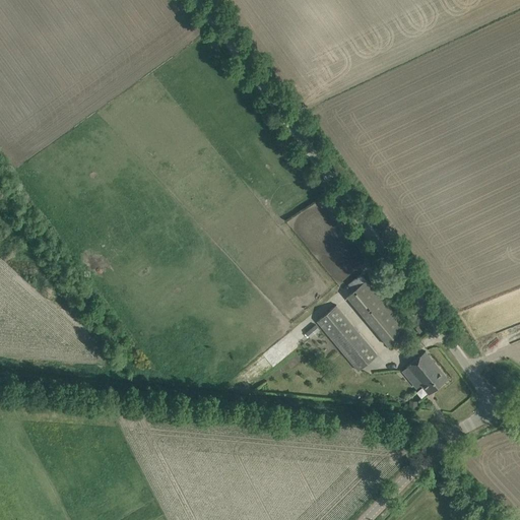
[(361,273),(348,283),(353,290),(367,280),(361,273)]
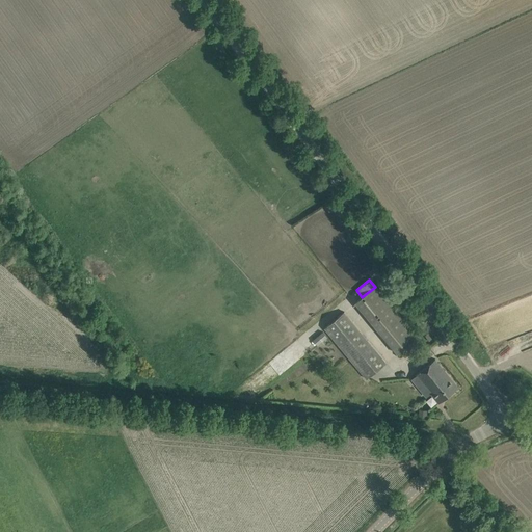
[(417,338),(375,287),(362,297),(355,302),(397,353),(417,338)]
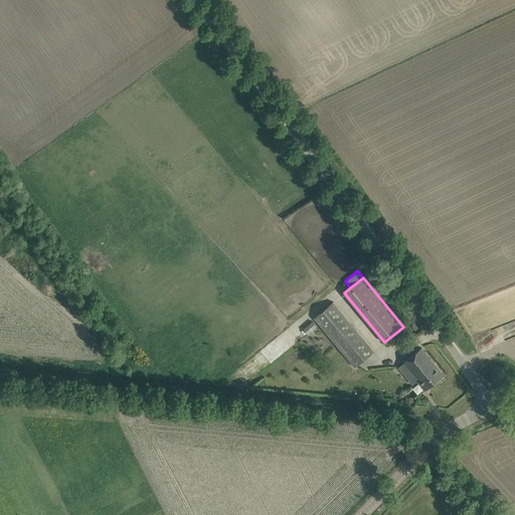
[(314,318),(355,366),(374,351),(333,302),(314,318)]
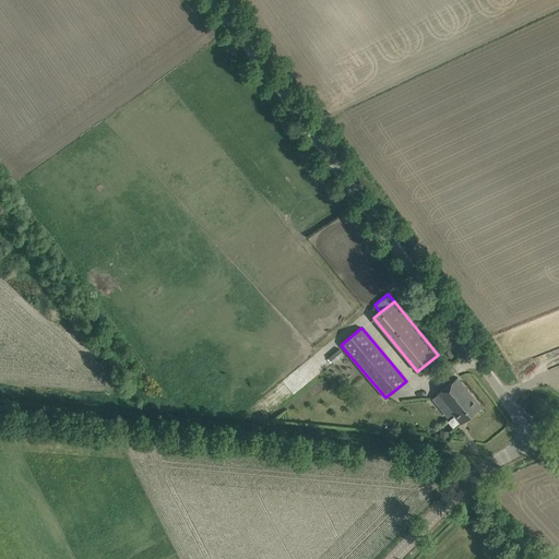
[(329,357),(334,363),(344,355),(340,349),(329,357)]
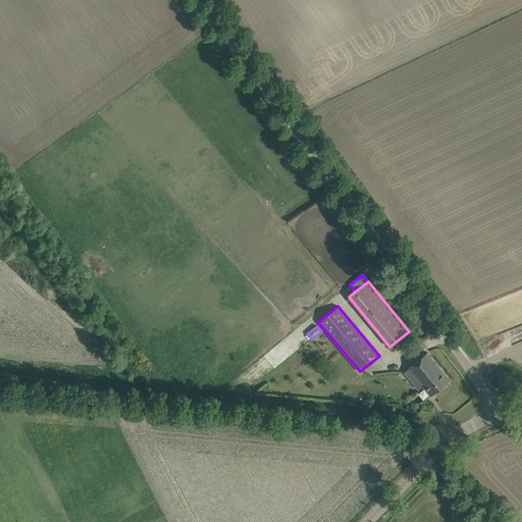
[(420,383),(430,396),(450,380),(427,353),(408,368),(416,377),(413,379),(418,385),(420,383)]
